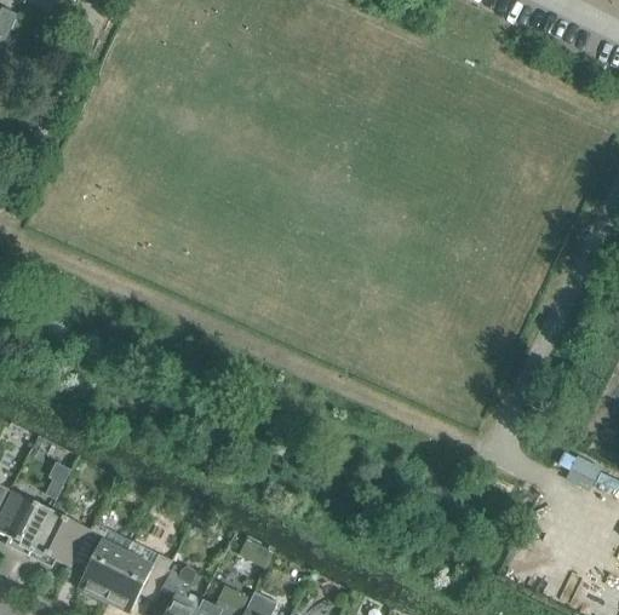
[(0,45),(3,40),(5,41),(17,15),(1,7),(0,10),(0,45)]
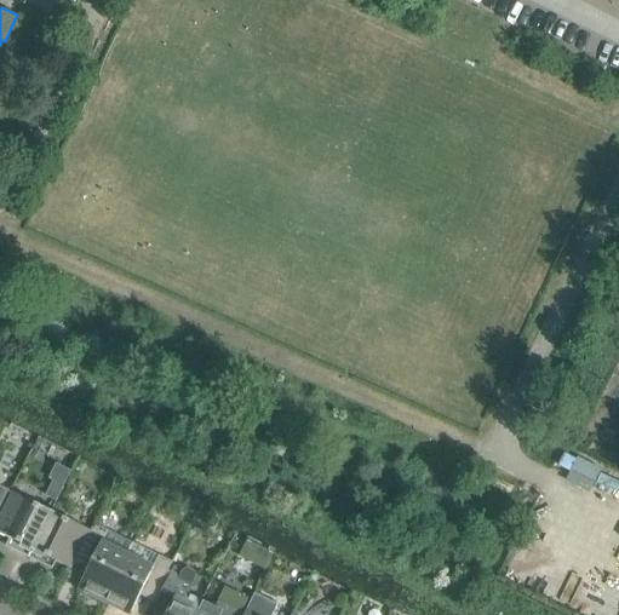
[(563,452),(557,464),(569,470),(575,458),(563,452)]
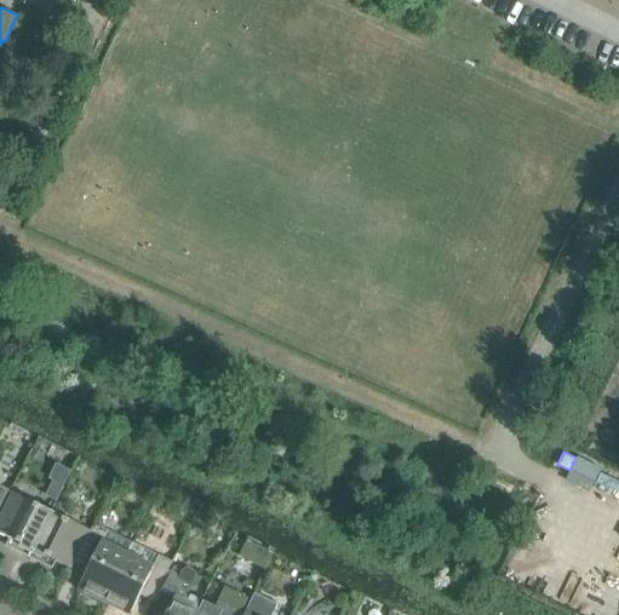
[(45,492),(53,496),(68,467),(56,461),(50,473),(53,476),(45,492)]
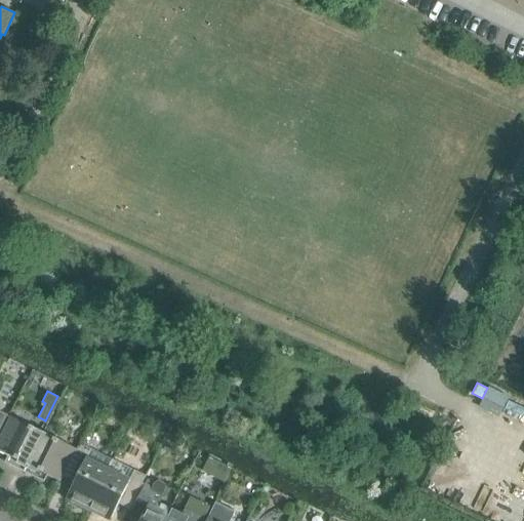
[(4,459),(24,470),(43,431),(10,414),(0,434),(0,449),(7,453),(4,459)]
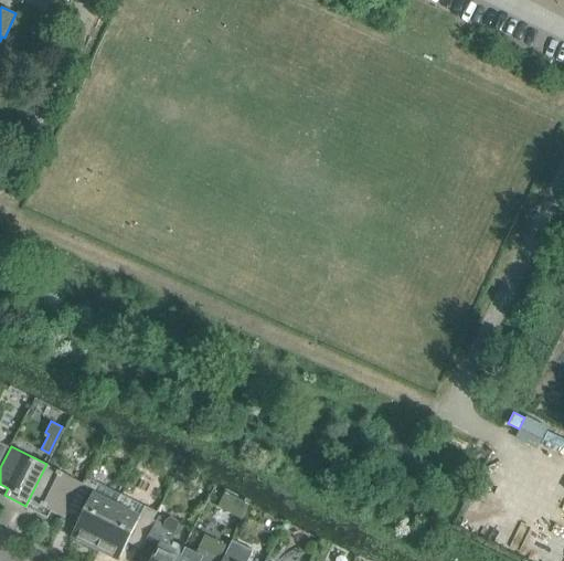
[(46,464),(25,506),(46,516),(50,509),(64,516),(82,482),(46,464)]
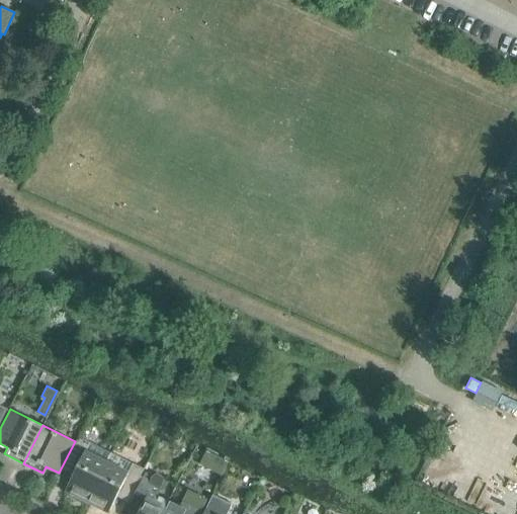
[(86,500),(105,460),(84,449),(89,440),(78,434),(62,467),(72,473),(64,489),(86,500)]
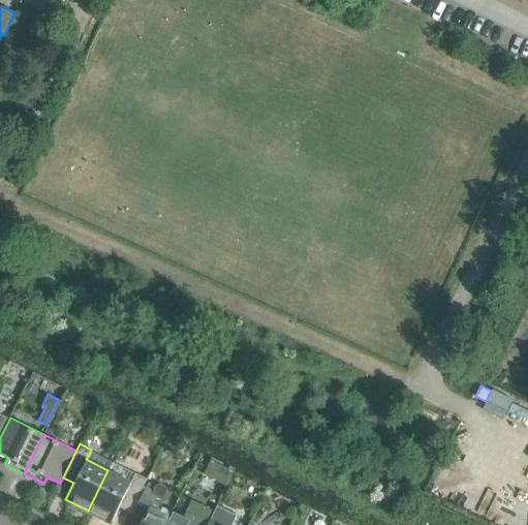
[(210,458),(204,471),(226,483),(233,468),(210,458)]
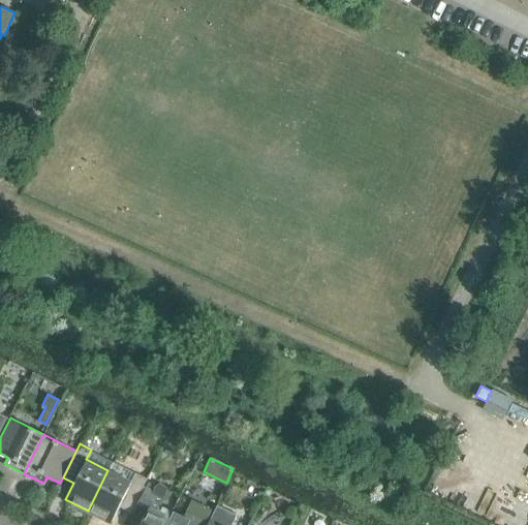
[(107,470),(88,511),(110,522),(119,504),(129,510),(146,476),(134,471),(130,481),(107,470)]
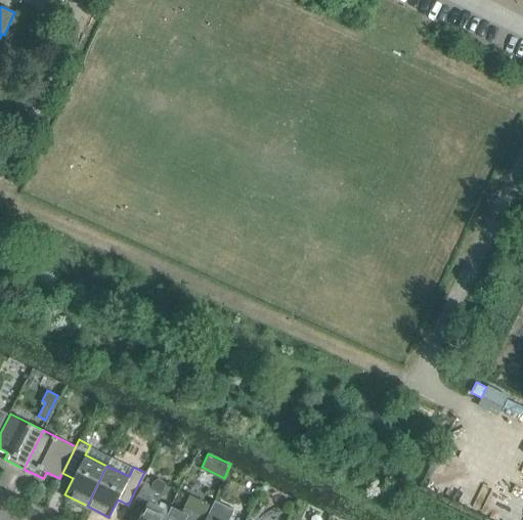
[(162,519),(169,506),(159,501),(165,486),(165,485),(164,481),(157,477),(154,480),(145,476),(132,504),(142,510),(137,519),(162,519)]
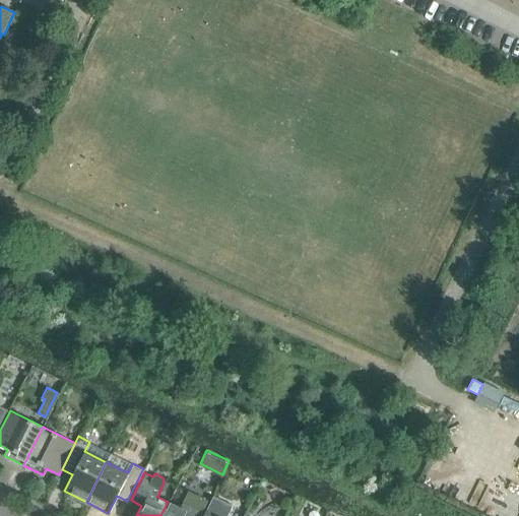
[(168,502),(160,515),(198,515),(207,498),(188,489),(179,507),(168,502)]
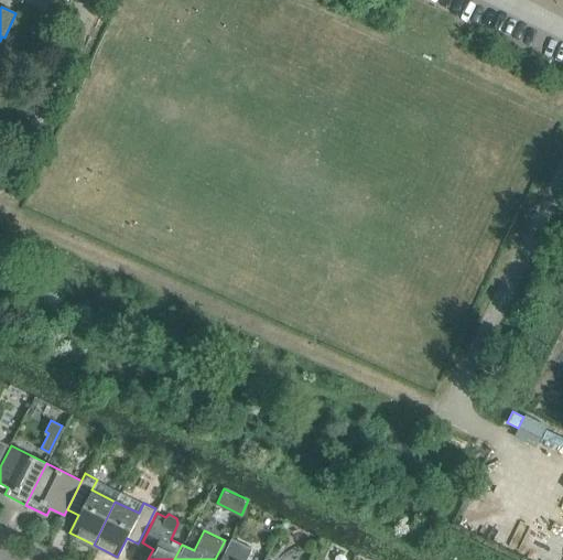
[(245,559),(252,546),(231,536),(218,559),(245,559)]
